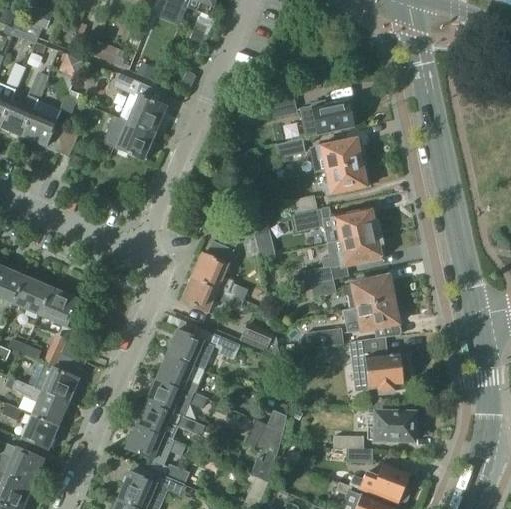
[(190,0),(188,7),(201,12),(189,41),(204,47),(216,18),(209,15),(214,0),(190,0)]
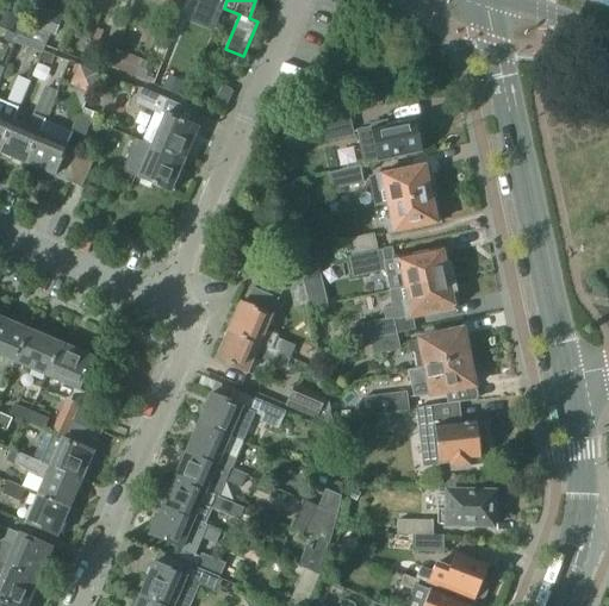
[(93,36),(87,50),(105,57),(111,43),(93,36)]
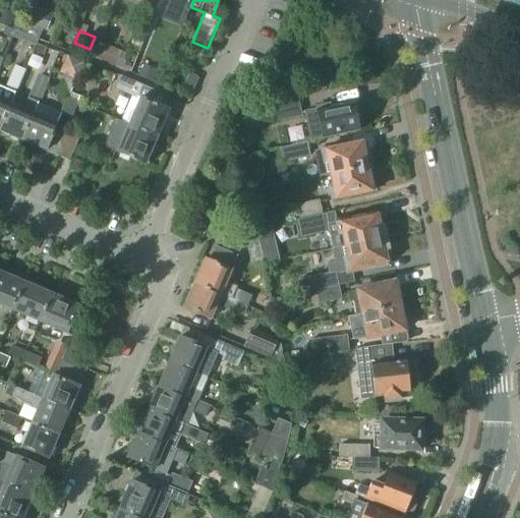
[(95,54),(117,63),(122,49),(100,41),(95,54)]
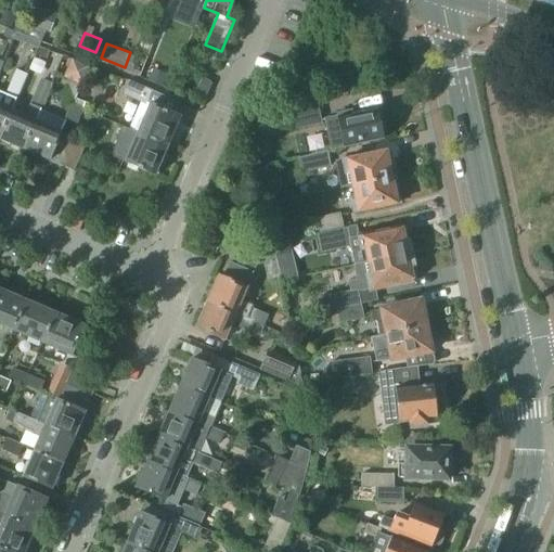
[(0,133),(12,108),(28,72),(17,67),(7,92),(0,89),(0,133)]
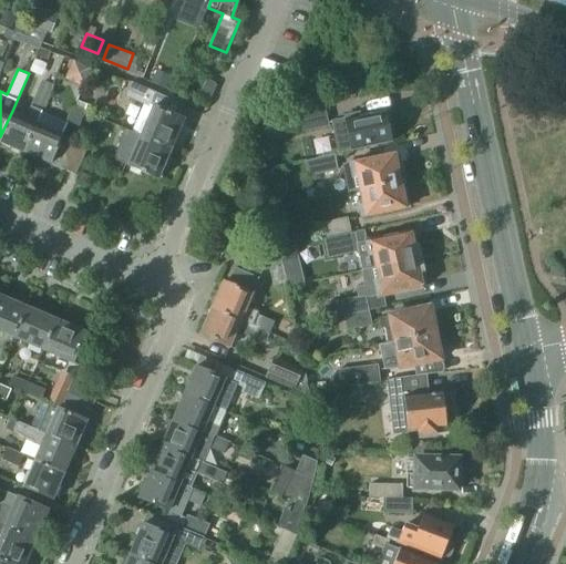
[(12,111),(0,136),(0,140),(23,151),(37,121),(38,122),(42,110),(54,83),(43,79),(27,116),(12,111)]
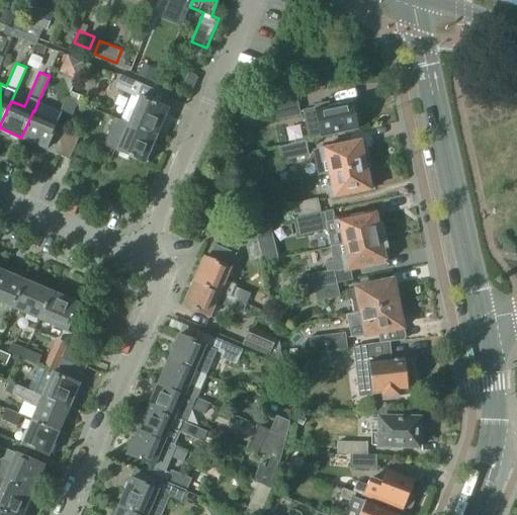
[(190,72),(183,88),(191,92),(198,75),(190,72)]
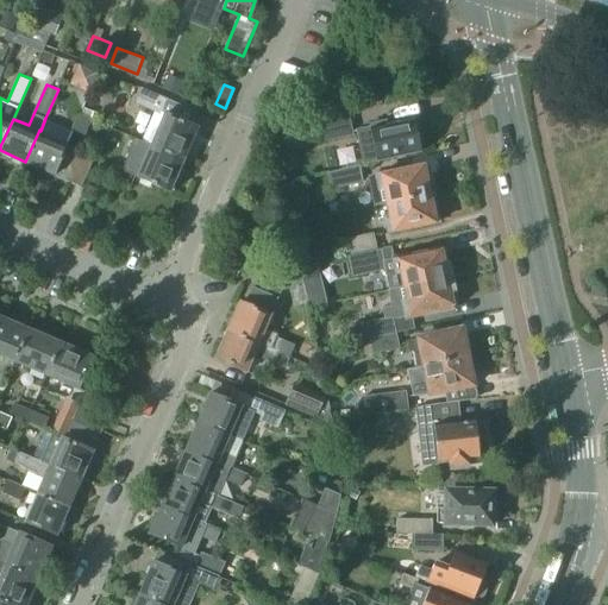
[(135,102),(154,109),(142,140),(185,158),(199,126),(165,112),(171,99),(140,87),(135,102)]
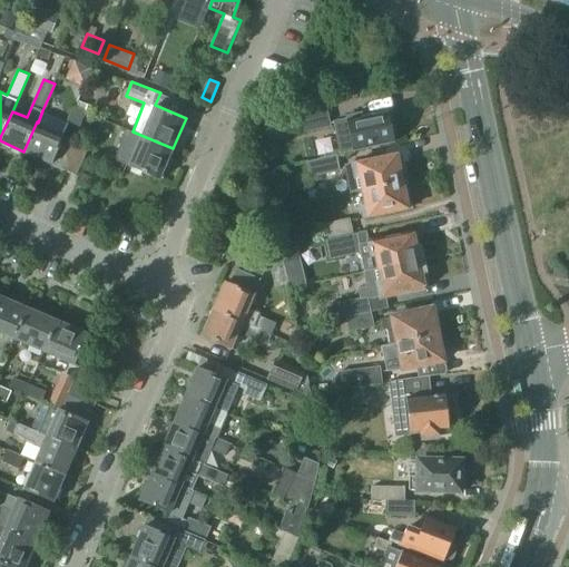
[(78,99),(75,107),(86,111),(89,104),(78,99)]
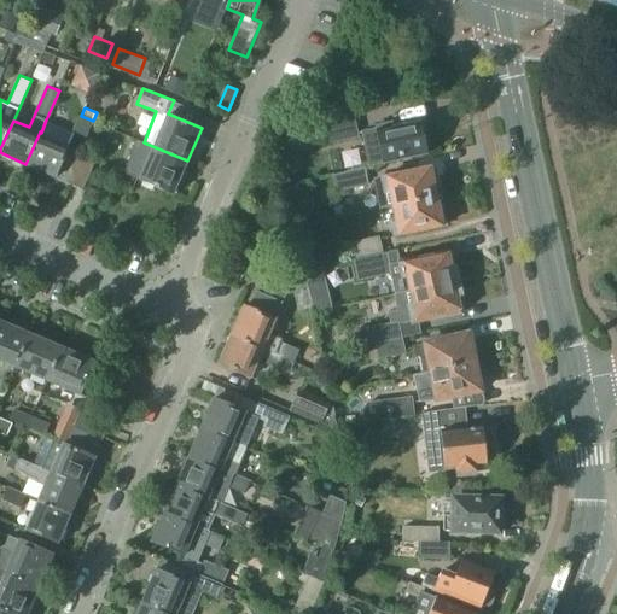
[(74,132),(74,133),(86,138),(93,121),(81,116),(75,130),(74,132)]
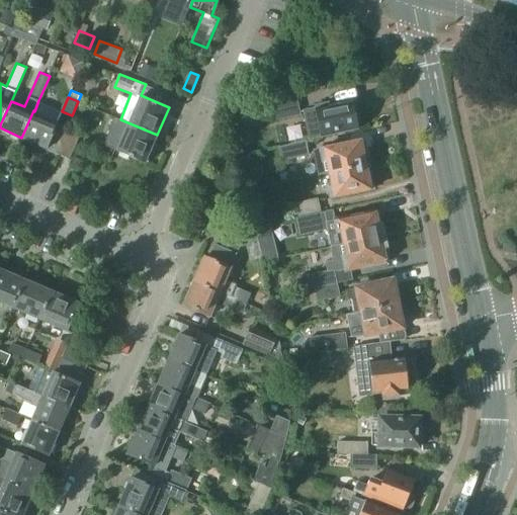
[(298,98),(269,104),(272,119),(302,114),(298,98)]
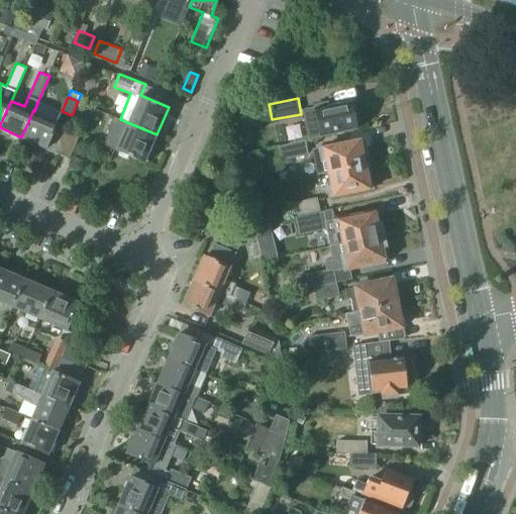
[(328,101),(315,104),(303,107),(310,136),(357,125),(351,99),(328,105),(328,101)]
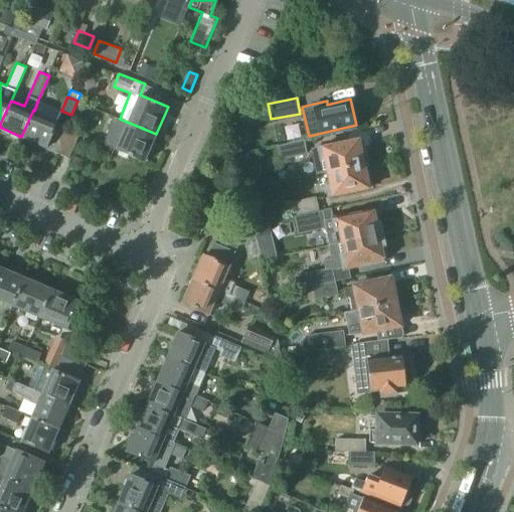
[(33,110),(21,137),(57,153),(67,129),(68,126),(58,122),(58,121),(57,121),(61,111),(61,110),(62,110),(38,100),(34,111),(33,110)]
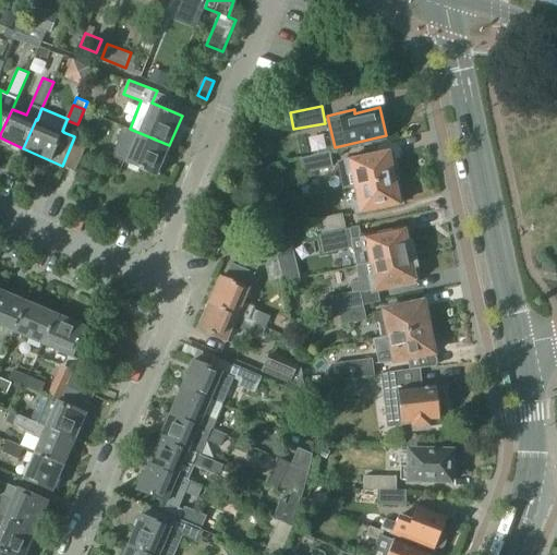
[(128,161),(157,175),(169,145),(130,129),(118,158),(128,161)]
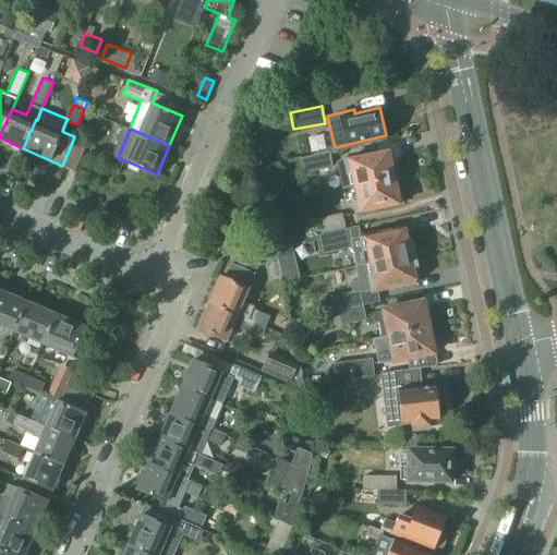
[(73,140),(62,166),(74,170),(86,145),(87,142),(74,136),(73,140)]
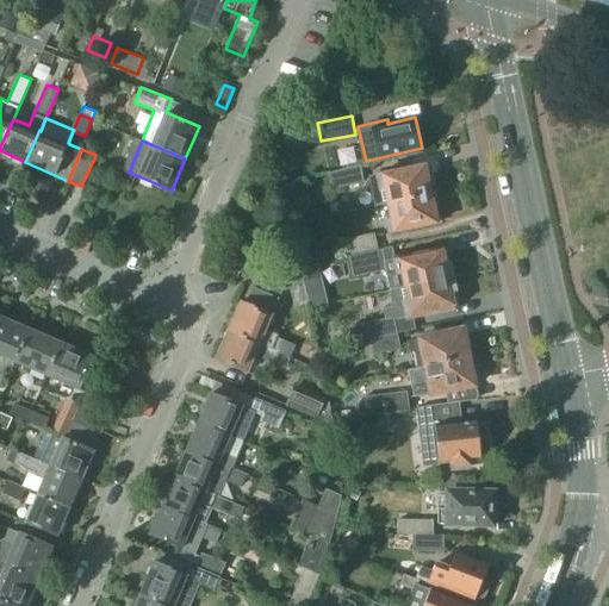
[(361,166),(328,172),(331,188),(365,182),(361,166)]
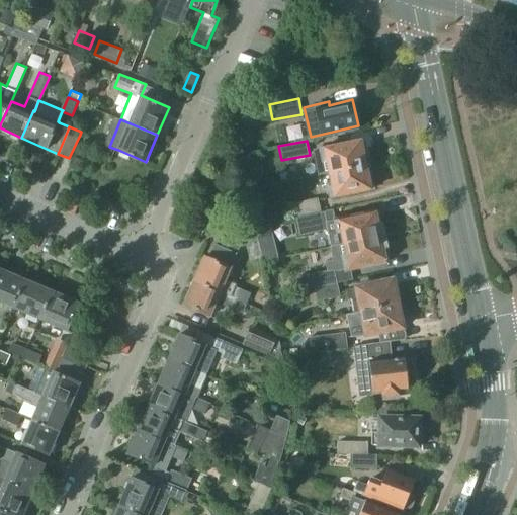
[(362,141),(317,150),(322,174),(330,172),(370,164),(368,151),(364,152),(362,141)]
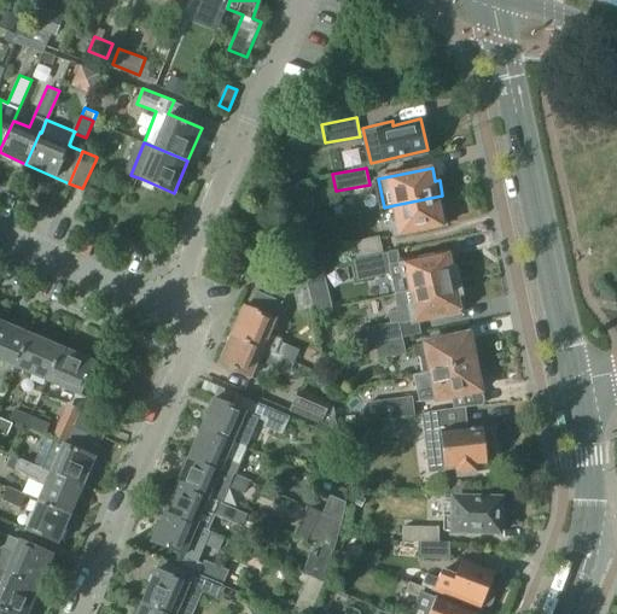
[(394,205),(397,221),(393,222),(395,234),(444,224),(442,210),(446,209),(442,196),(394,205)]
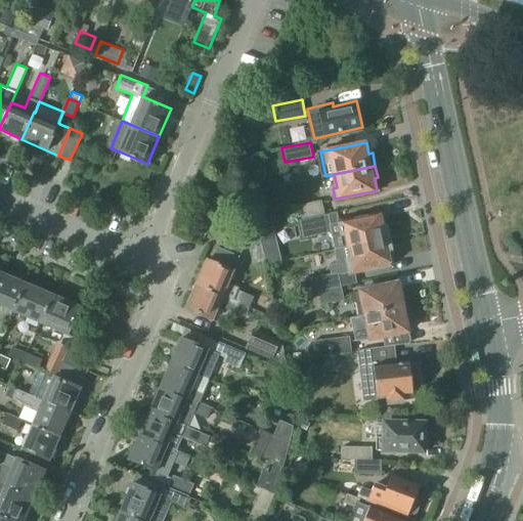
[(321,199),(294,205),(297,219),(324,213),(321,199)]
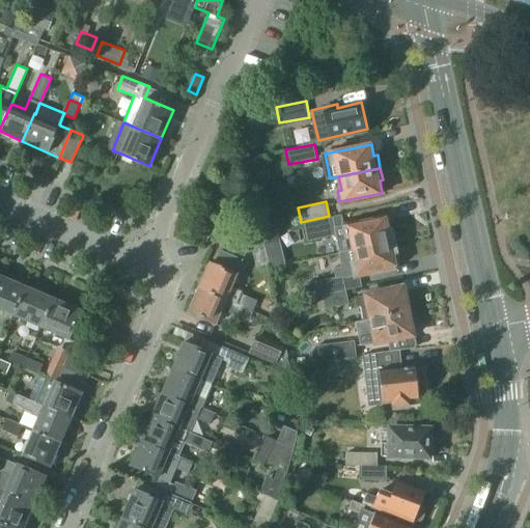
[(336,240),(351,237),(353,249),(353,250),(394,241),(391,229),(388,229),(386,217),(337,227),(334,216),(303,223),(307,241),(335,234),(336,240)]
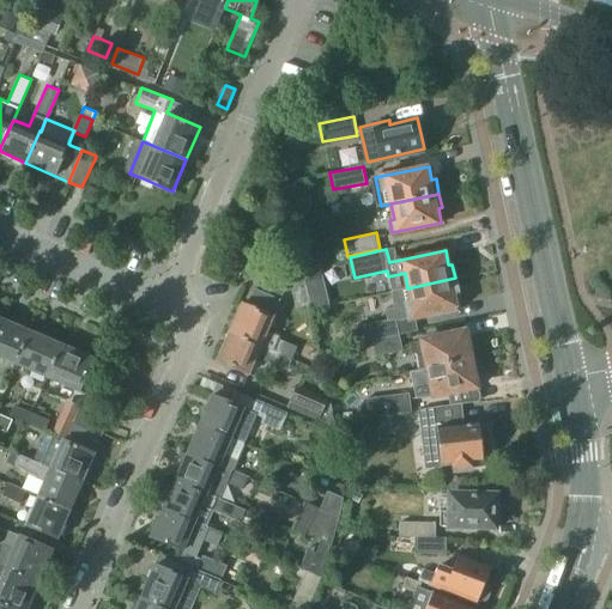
[(284,294),(288,286),(306,281),(301,263),(273,269),(266,287),(284,294)]
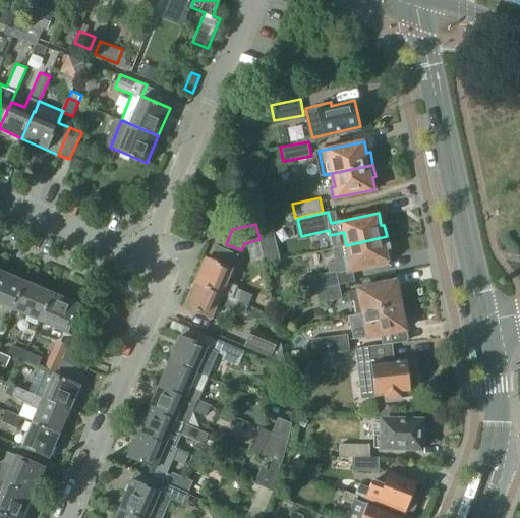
[(334,248),(339,267),(298,278),(301,292),(316,289),(316,290),(340,285),(356,280),(353,269),(389,262),(386,247),(389,247),(387,236),(346,245),(346,244),(334,248)]
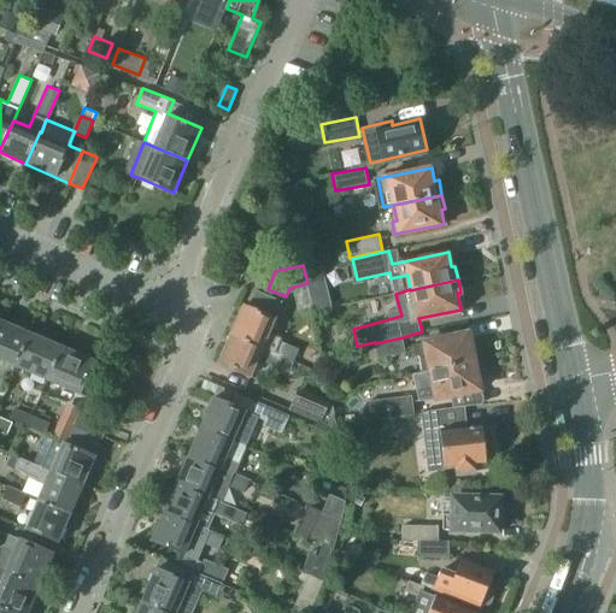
[(258,310),(245,304),(232,332),(295,360),(300,348),(282,340),(283,336),(271,331),(277,317),(276,317),(283,300),(267,293),(258,310)]
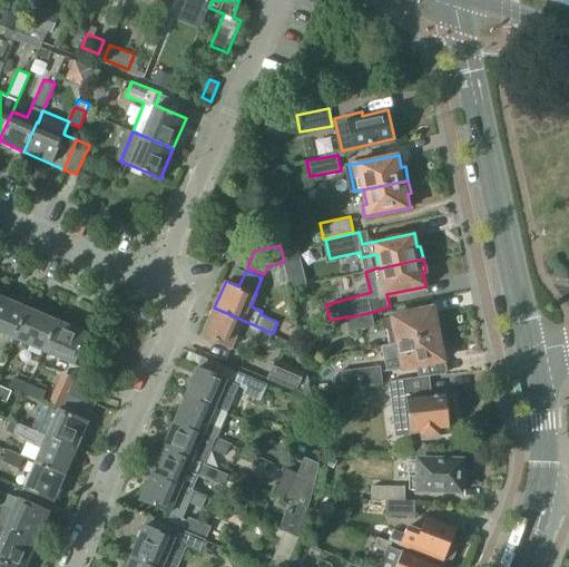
[(0,294),(0,331),(15,338),(28,306),(0,294)]
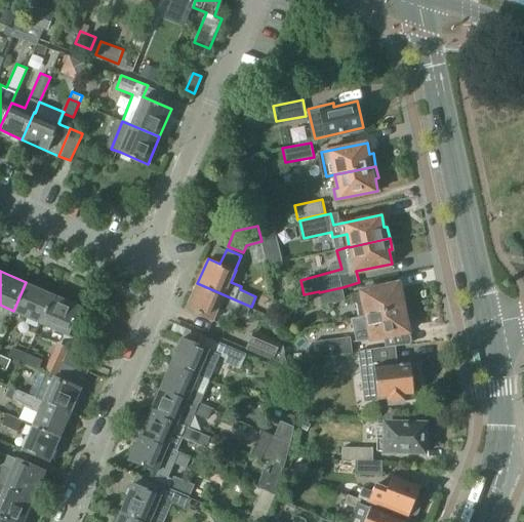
[(26,282),(13,311),(40,322),(52,293),(26,282)]
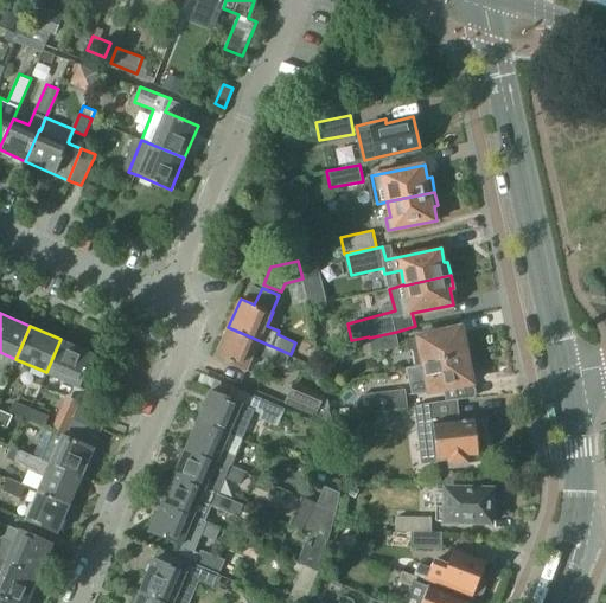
[(291,354),(228,327),(216,355),(248,370),(255,353),(286,365),(291,354)]
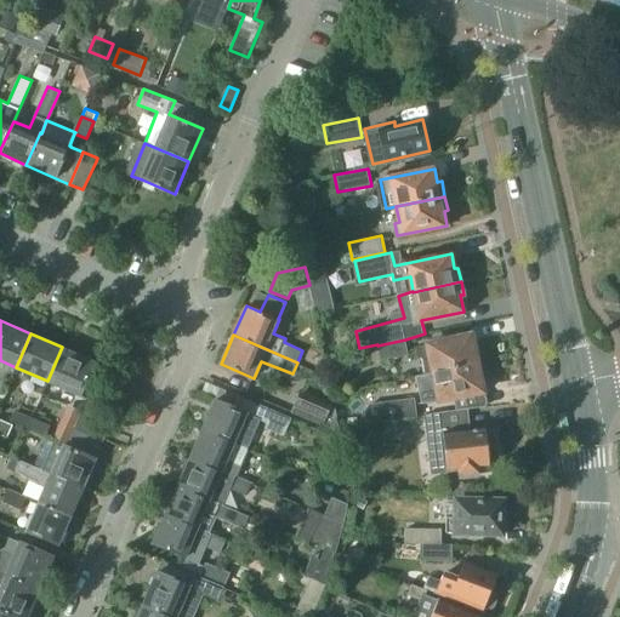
[(421,356),(425,373),(427,373),(427,375),(481,363),(477,346),(475,347),(472,336),(414,348),(416,358),(421,356)]
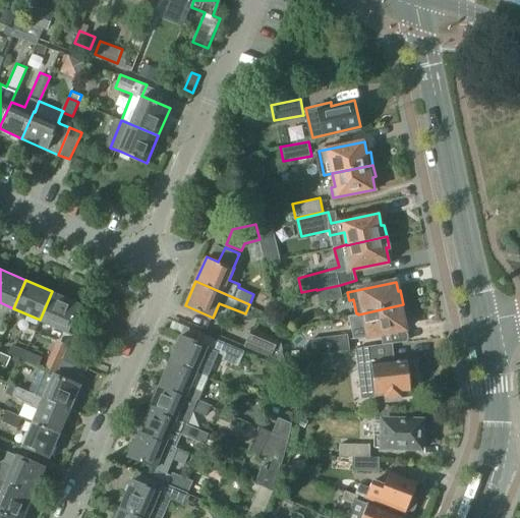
[(340,285),(316,290),(321,303),(343,297),(340,285)]
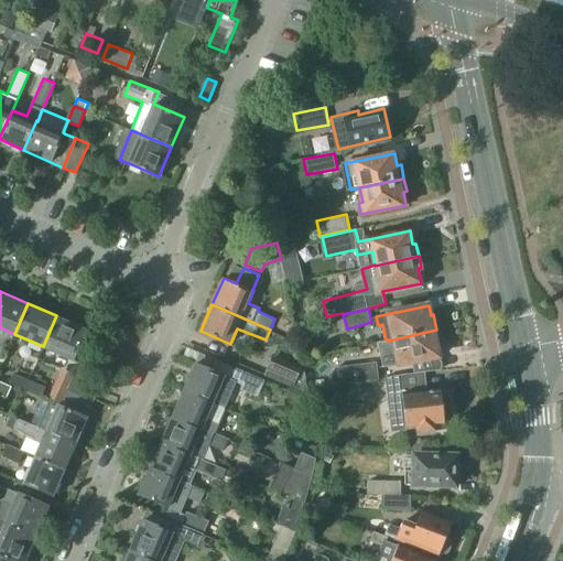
[(73,359),(86,328),(56,315),(43,346),(73,359)]
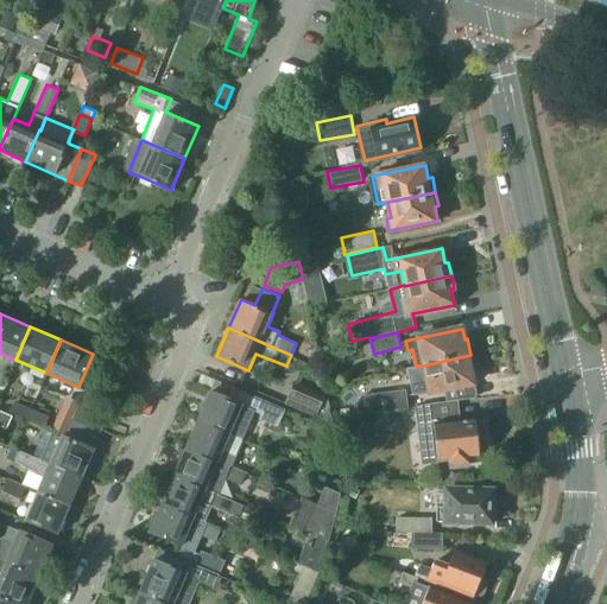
[(418,367),(422,380),(411,382),(413,394),(424,392),(425,393),(473,383),(470,373),(474,372),(470,355),(418,367)]
